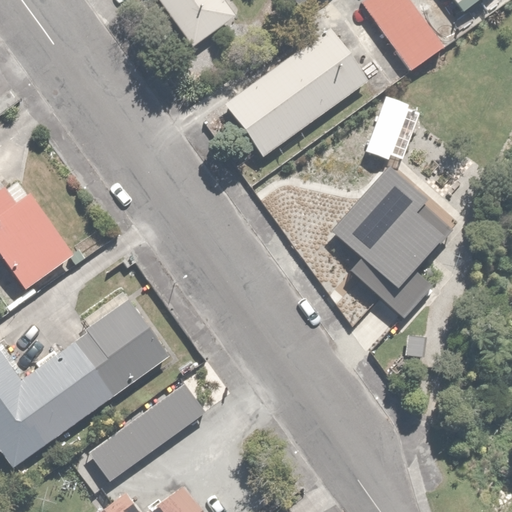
[(233,9),(226,0),(156,0),(187,42),(233,9)]
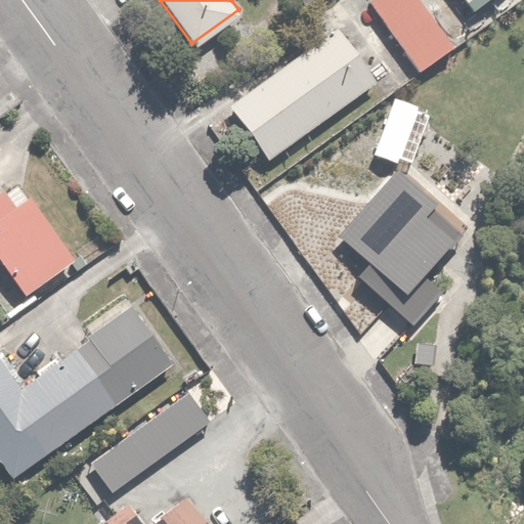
[(424,0),(370,0),(370,1),(420,69),(455,43),(424,0)]
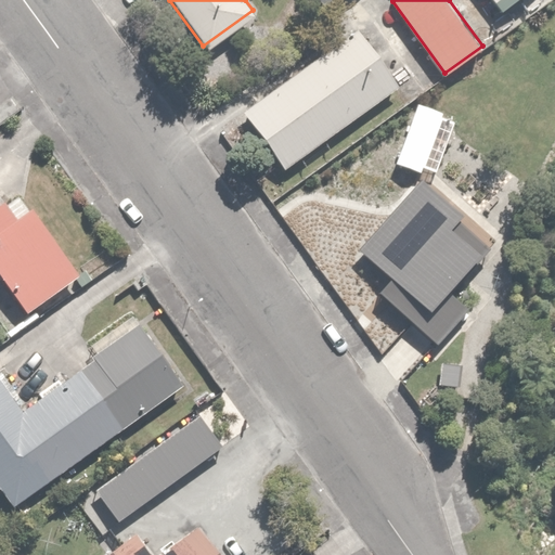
[(355,29),(244,111),(287,169),(398,88),(355,29)]
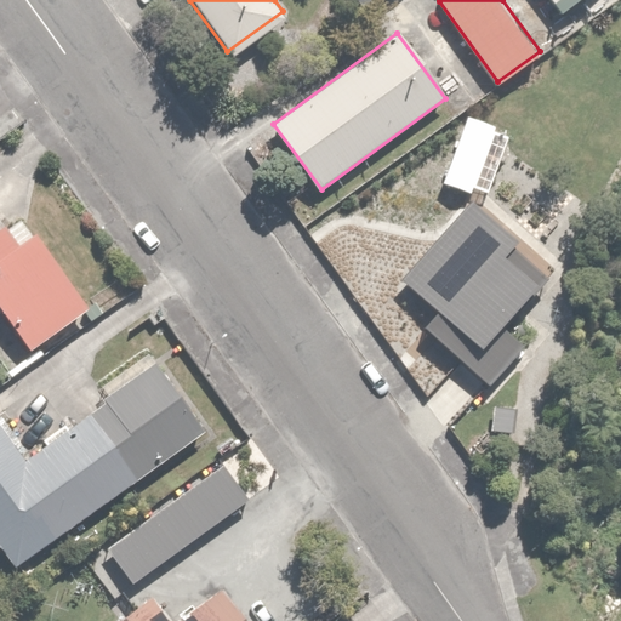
[(520,120),(503,95),(463,121),(482,148),(520,120)]
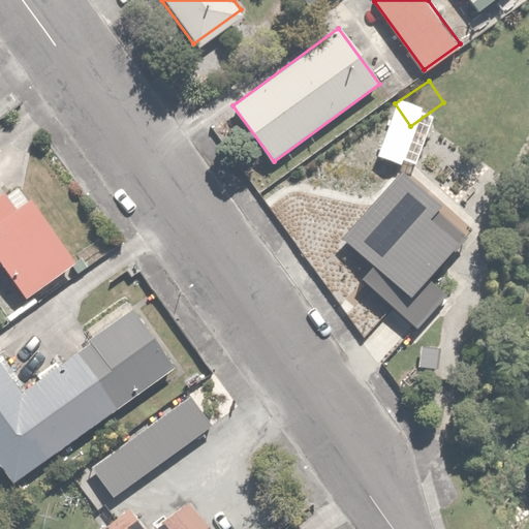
[(332,148),(280,184),(321,242),(373,206),(332,148)]
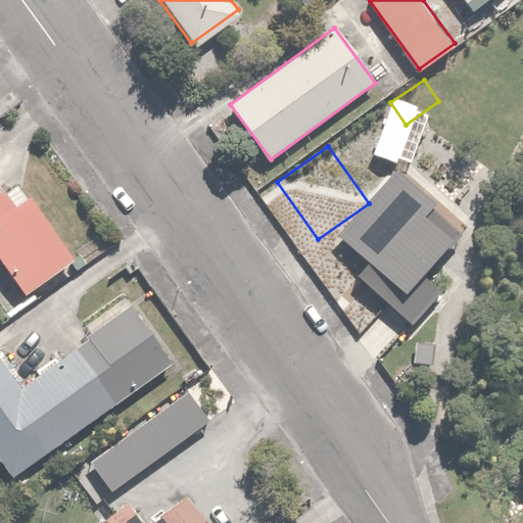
[(428,174),(405,189),(427,220),(449,204),(428,174)]
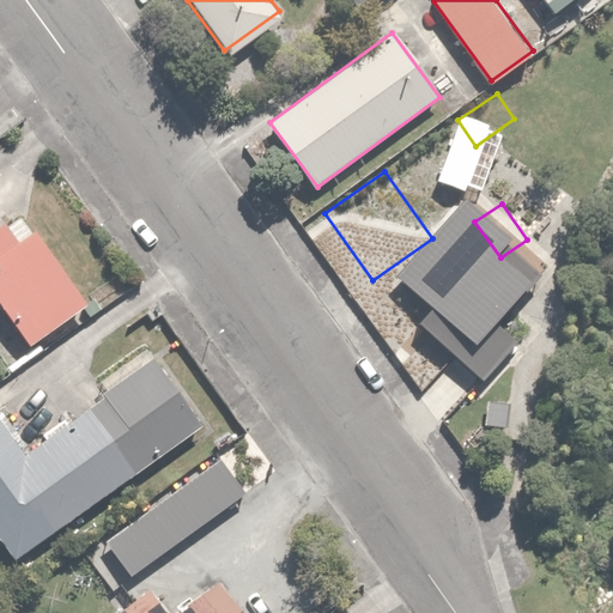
[(0,212),(0,304),(29,345),(82,309),(8,207),(0,212)]
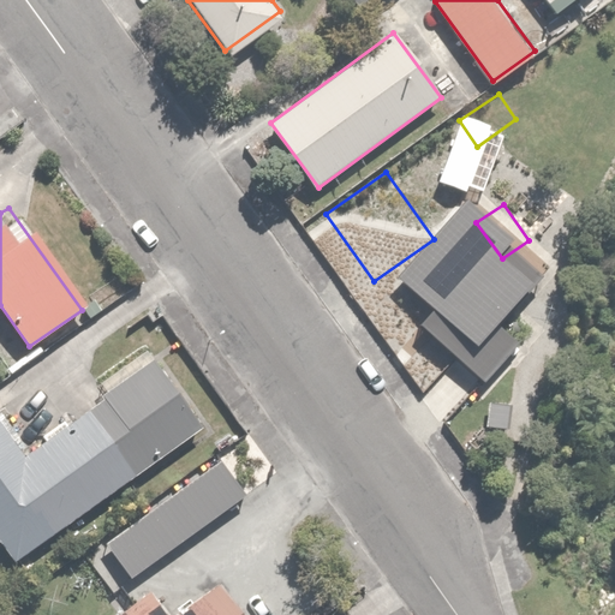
[(447,263),(392,304),(436,364),(491,323),(447,263)]
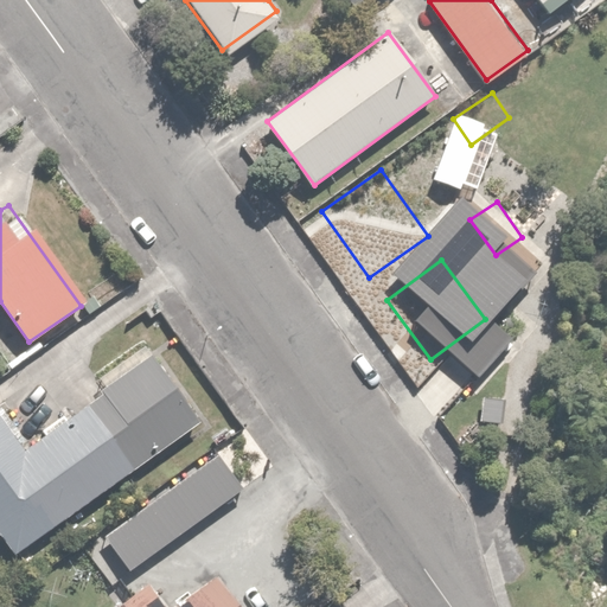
[(0,536),(8,549),(193,427),(151,363),(23,447),(0,414),(0,536)]
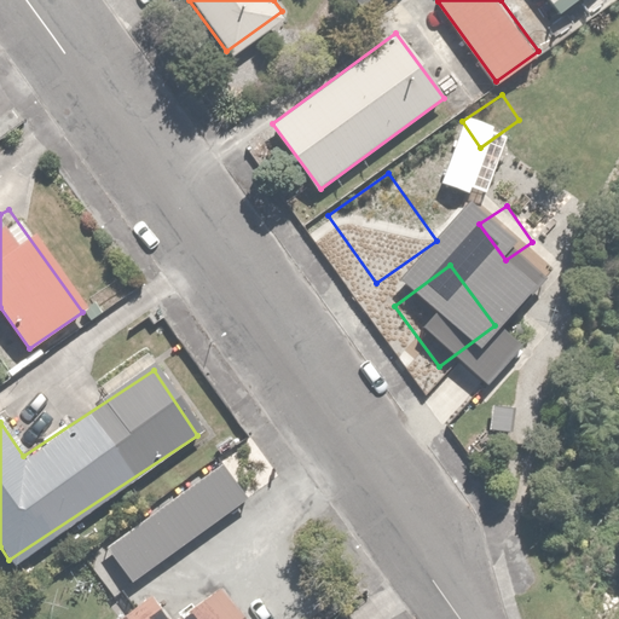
[(212,469),(92,553),(117,589),(237,504),(212,469)]
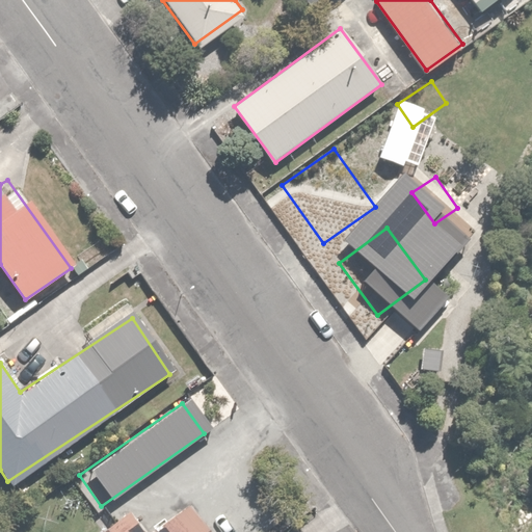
[(109,531),(192,531),(180,515),(157,531),(142,531),(131,516),(109,531)]
